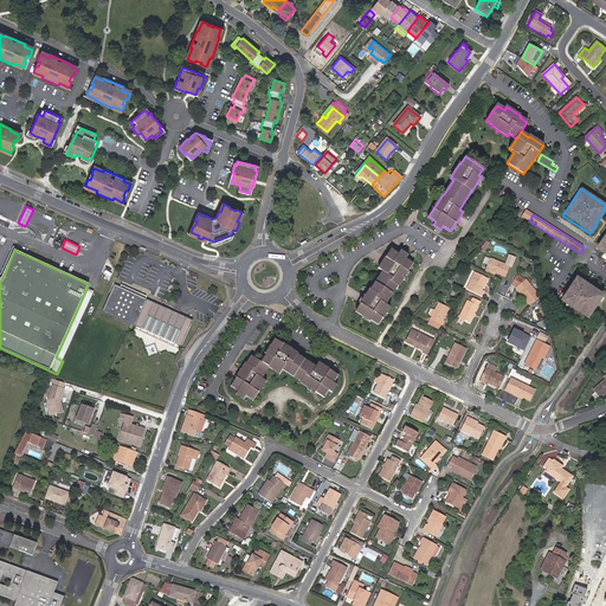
[(399,287),(413,264),(406,259),(408,256),(401,250),(398,255),(391,250),(379,269),(384,271),(372,290),(371,289),(355,311),(369,321),(371,320),(378,326),(389,308),(386,304),(398,287),(399,287)]
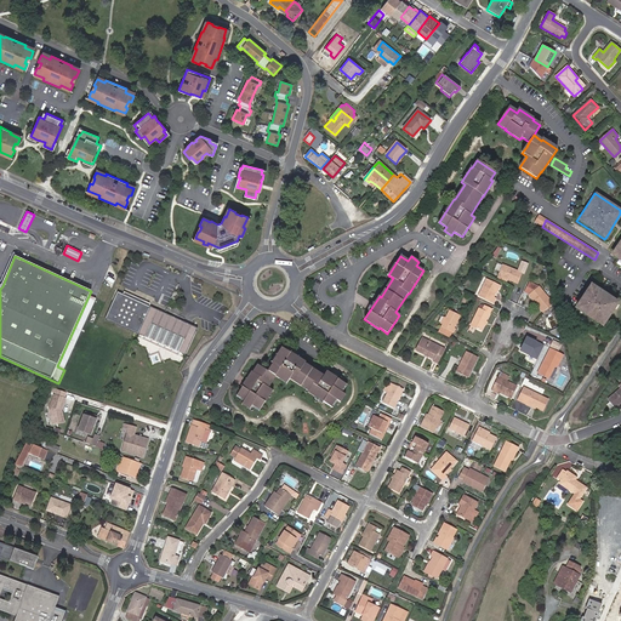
[(497,275),(508,280),(518,284),(522,273),(524,274),(529,263),(522,261),(518,271),(502,265),(499,272),(497,275)]
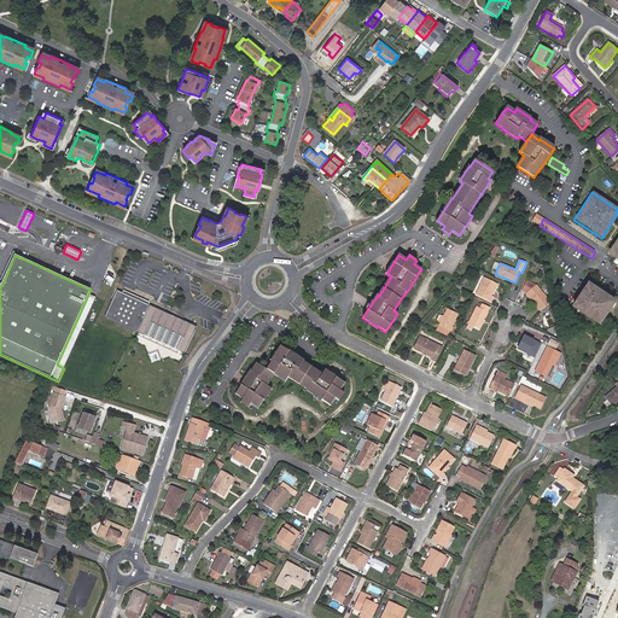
[(491,296),(497,284),(484,278),(477,295),(491,302),(494,297),(491,296)]
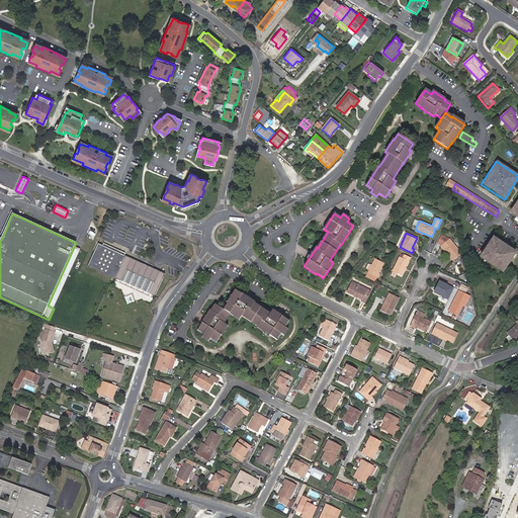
[(441,246),(453,261),(461,254),(450,239),(442,235),(437,243),(441,246)]
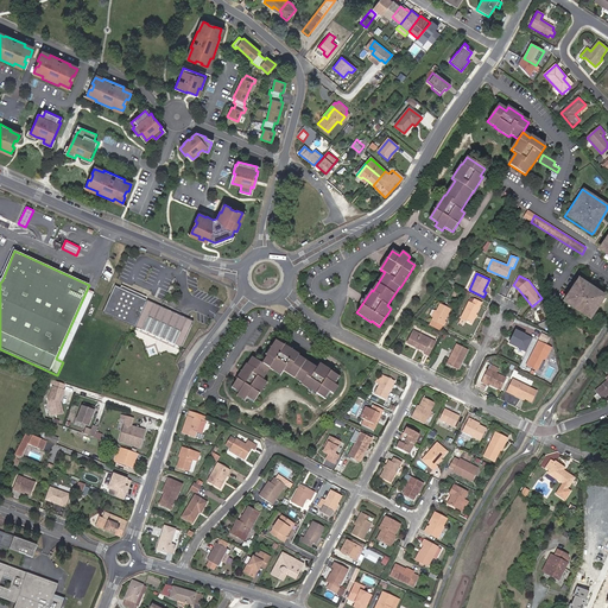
[(602,295),(581,282),(567,303),(588,317),(602,295)]
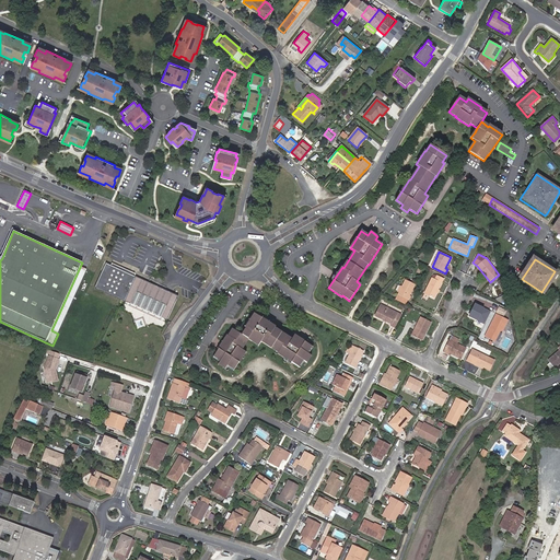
[(167,321),(177,296),(106,264),(95,287),(167,321)]
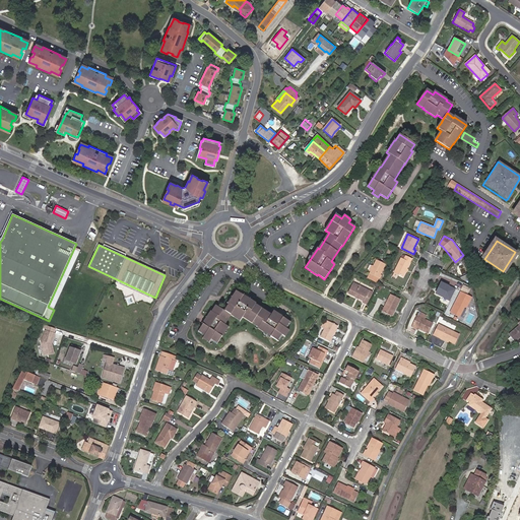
[(80,251),(74,248),(48,307),(54,310),(80,251)]
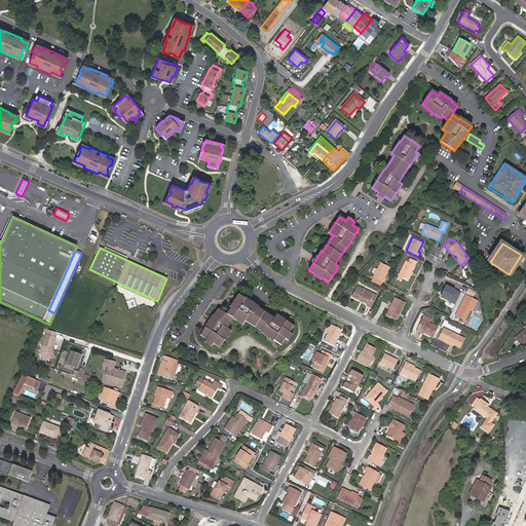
[(406,261),(399,275),(408,280),(417,262),(411,259),(409,263),(407,261),(406,261)]
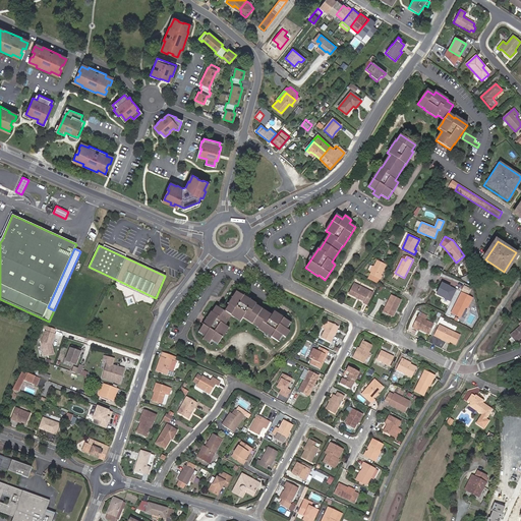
[(371,273),(368,279),(378,283),(382,275),(381,275),(386,265),(378,261),(373,268),(371,273)]
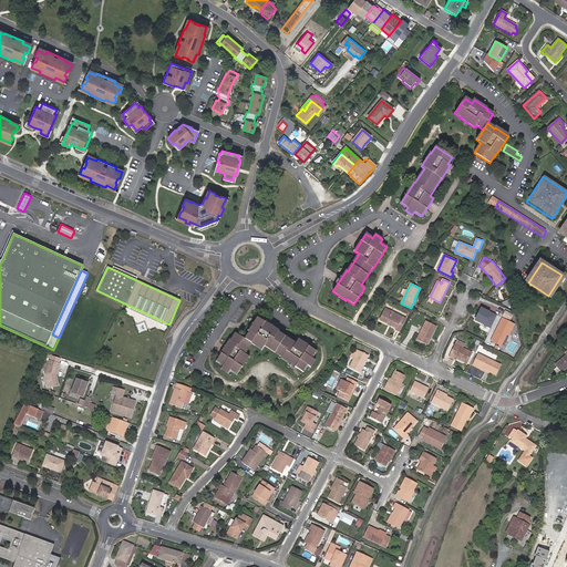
[(497,316),(481,308),(474,321),(491,329),(497,316)]
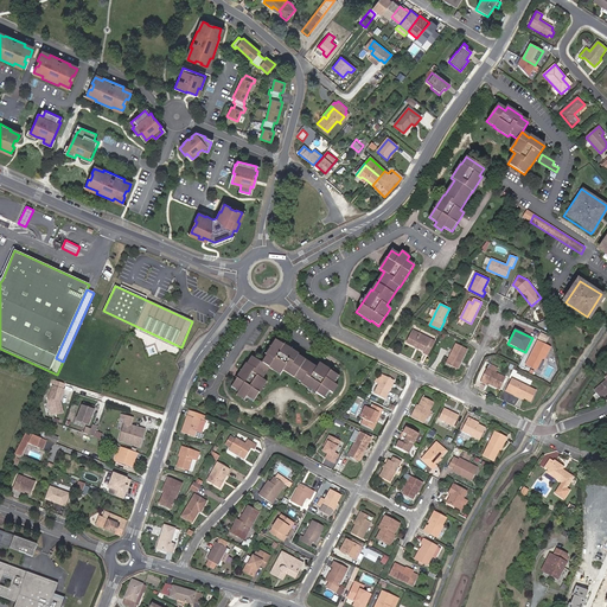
[(419,349),(423,351),(423,353),(428,356),(435,342),(413,331),(407,343),(415,347),(416,346),(419,347),(419,349)]
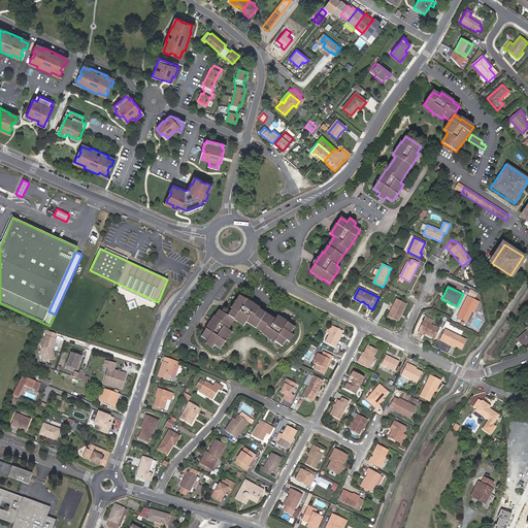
[(290,333),(294,327),(277,316),(275,320),(259,309),(260,308),(248,300),(246,300),(239,296),(231,308),(232,309),(228,316),(220,310),(216,316),(215,316),(206,328),(207,328),(202,336),(208,340),(205,343),(212,349),(215,344),(221,349),(231,332),(228,330),(234,320),(243,326),(246,322),(262,332),(262,333),(282,347),(286,339),(289,342),(294,335),(290,333)]
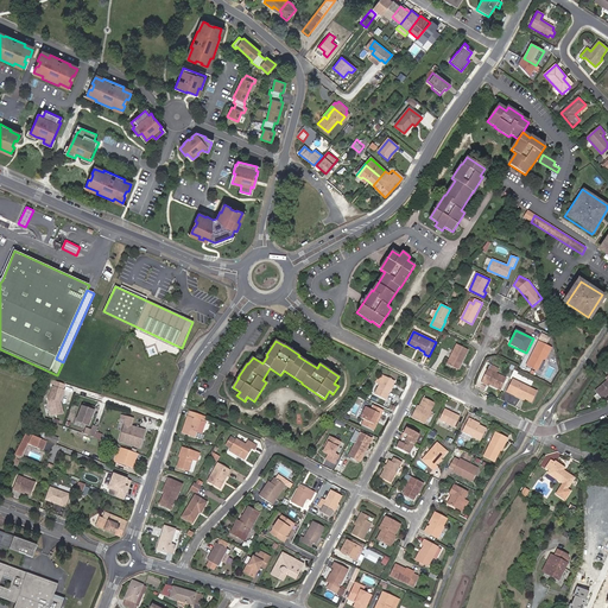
[(533,356),(532,355),(527,365),(538,371),(544,358),(546,359),(551,348),(538,342),(533,353),(534,353),(533,356)]
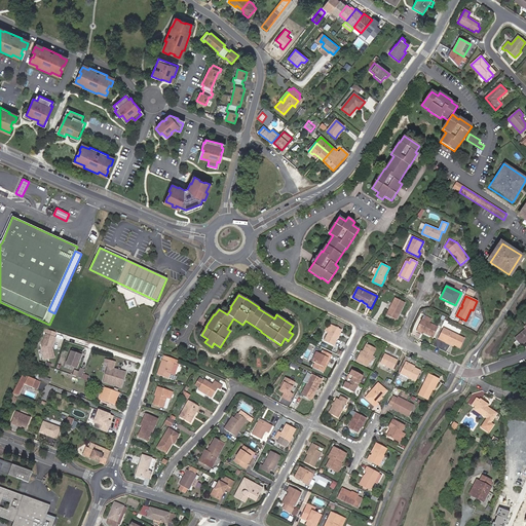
[(395,298),(386,314),(396,320),(398,316),(397,313),(400,312),(404,303),(395,298)]
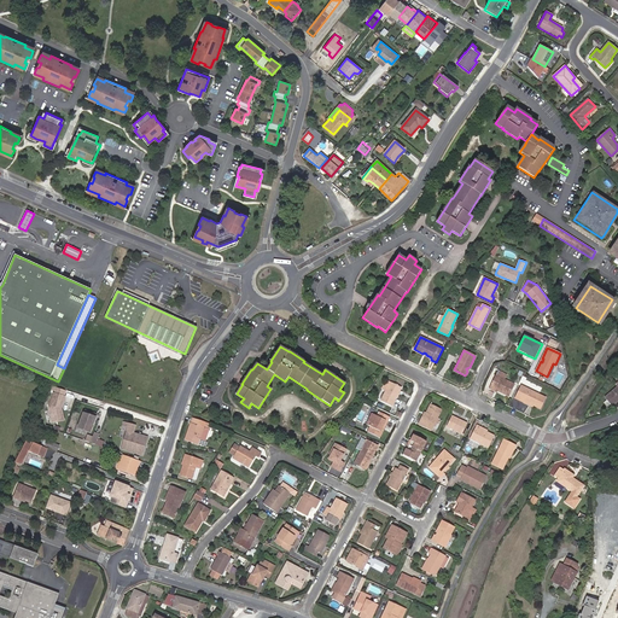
[(489,386),(497,390),(508,396),(514,385),(503,380),(495,375),(489,386)]
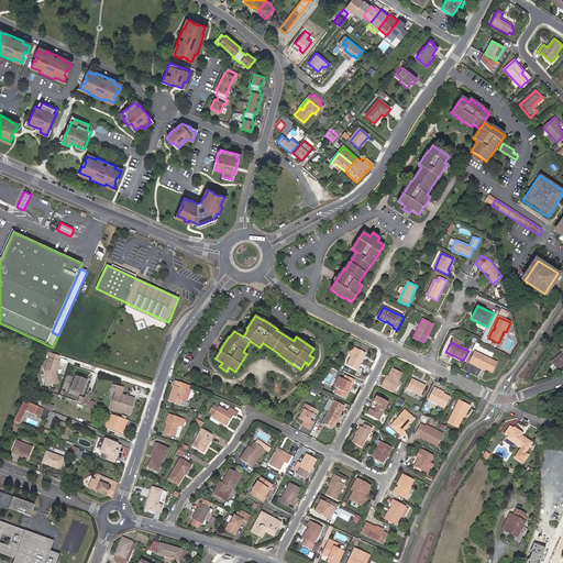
[(356,349),(348,366),(356,370),(365,353),(356,349)]
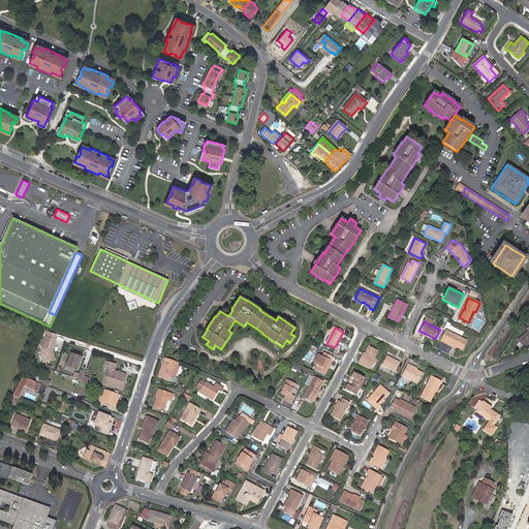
[(467,341),(445,331),(440,341),(447,344),(448,343),(463,349),(467,341)]
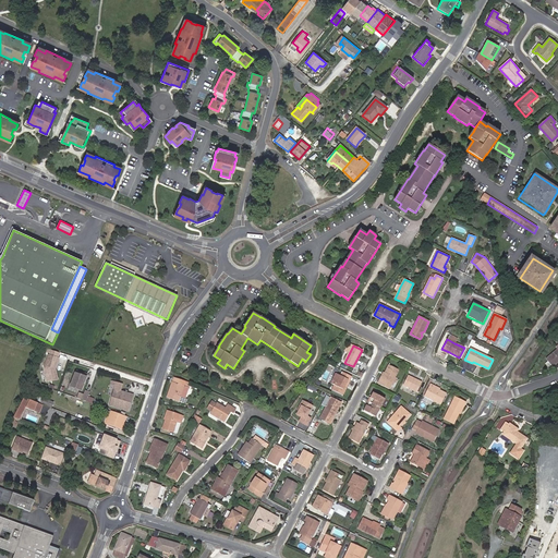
[(56,370),(58,359),(57,359),(59,353),(51,350),(49,356),(48,356),(45,368),(48,381),(58,379),(56,370)]
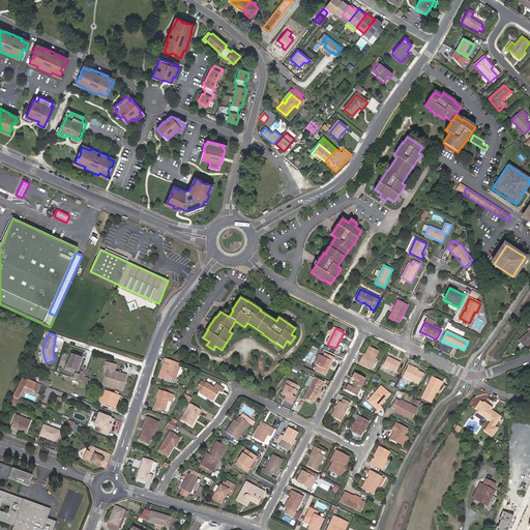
[(441,349),(450,354),(453,349),(444,344),(441,349)]
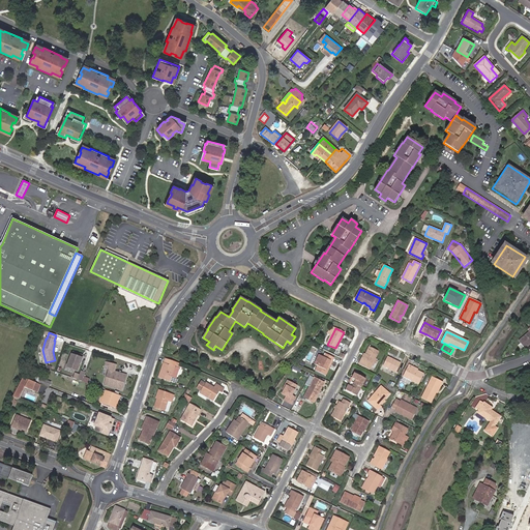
[(362,362),(360,361),(359,364),(369,370),(378,352),(370,348),(365,355),(362,362)]
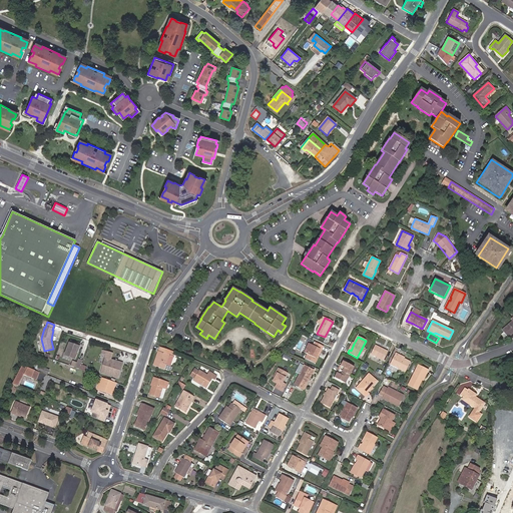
[(320,349),(322,350),(323,347),(317,343),(315,346),(310,343),(308,348),(306,353),(308,354),(306,359),(315,363),(318,357),(316,356),(320,349)]
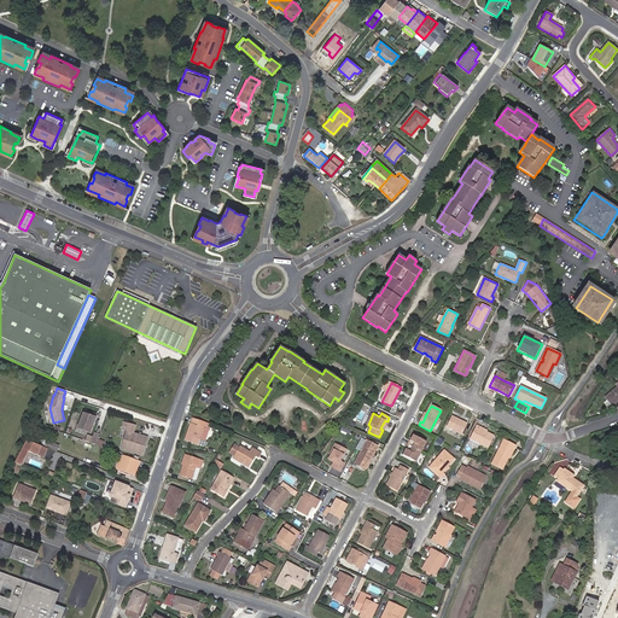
[(89,433),(95,419),(83,414),(77,429),(89,433)]
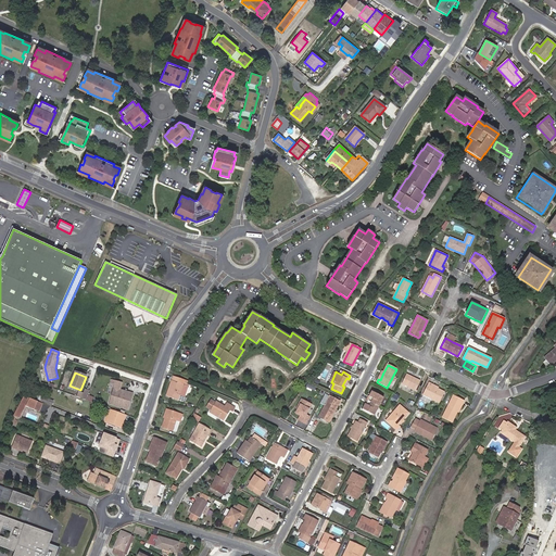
[(416,391),(420,381),(407,375),(403,384),(416,391)]
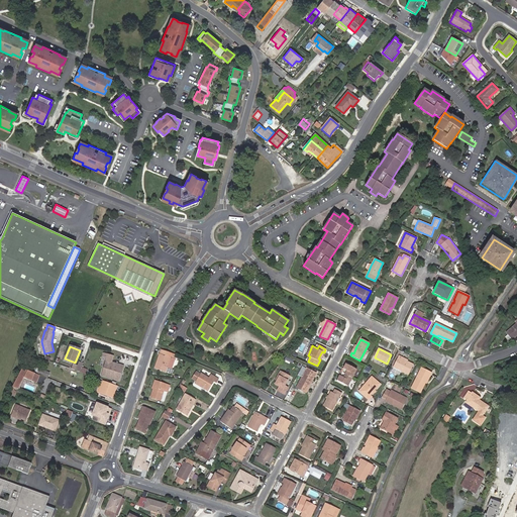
[(178,355),(162,349),(154,369),(166,372),(168,367),(173,369),(178,355)]
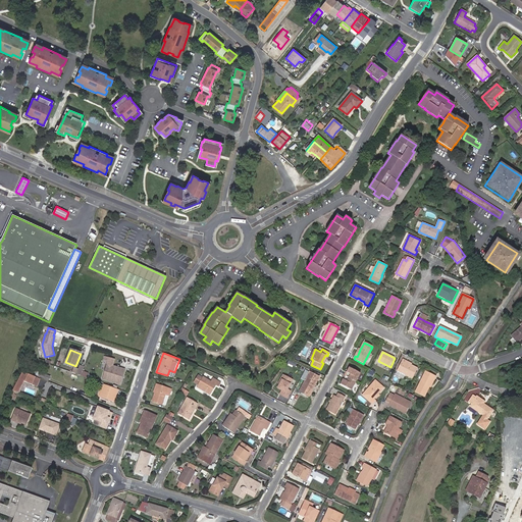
[(103,379),(119,385),(124,371),(120,370),(113,367),(115,361),(106,358),(105,361),(109,362),(103,379)]
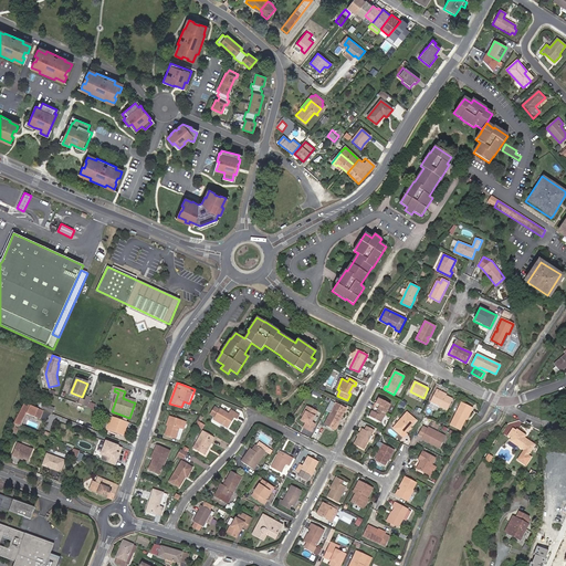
[(447,410),(453,400),(446,397),(439,394),(440,392),(437,390),(430,402),(440,407),(447,410)]
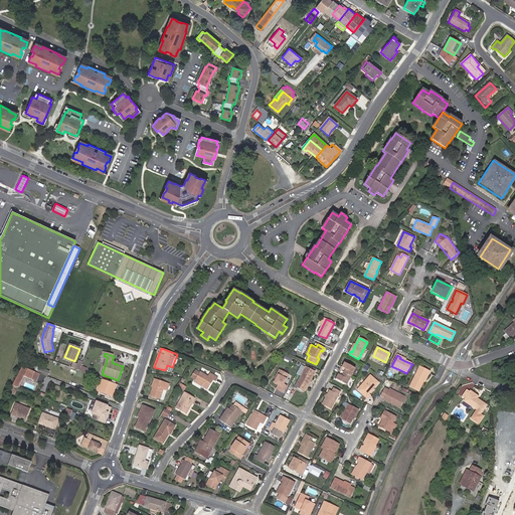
[(379,364),(370,360),(368,364),(377,369),(379,364)]
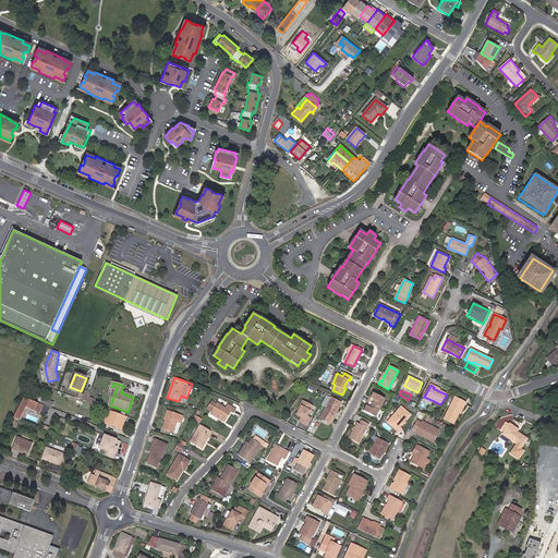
[(367,409),(365,408),(364,410),(376,416),(386,400),(373,393),(372,396),(373,397),(372,399),(371,398),(366,405),(368,407),(367,409)]
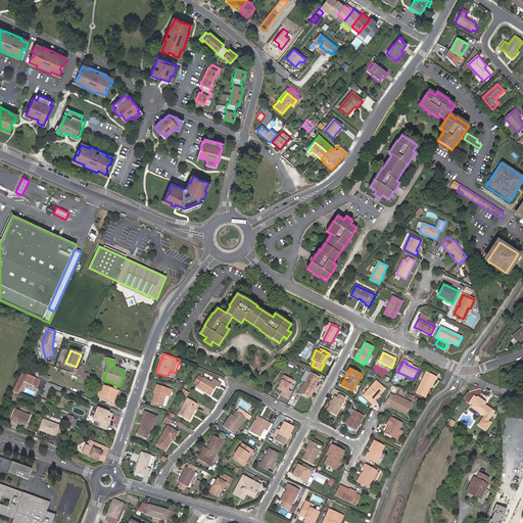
[(305,381),(299,392),(310,397),(314,389),(313,388),(317,380),(318,381),(320,378),(319,377),(314,375),(311,373),(306,371),(301,379),(305,381)]
